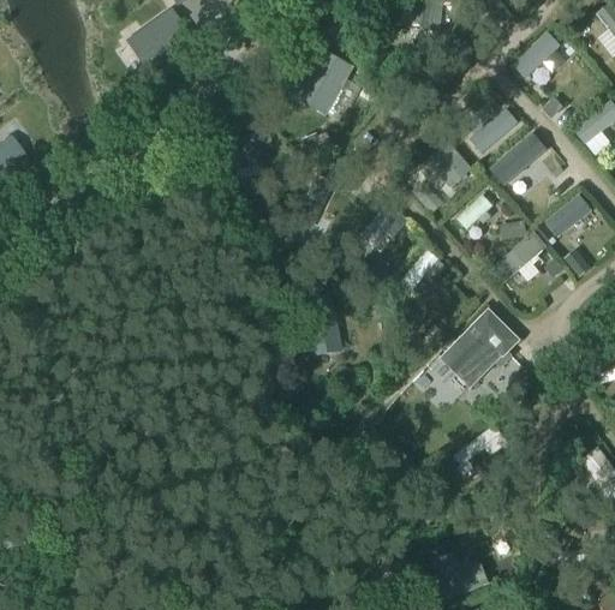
[(415,0),(412,24),(441,27),(443,4),(453,5),(453,0),(415,0)]
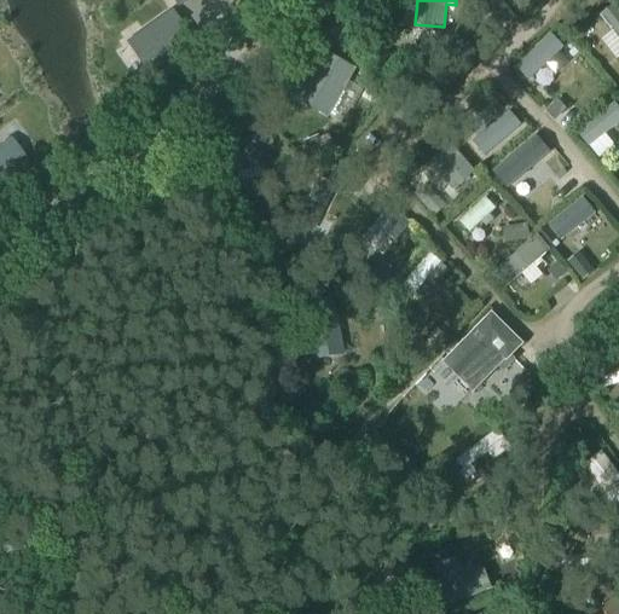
[(618,5),(615,0),(600,12),(618,35),(618,5)]
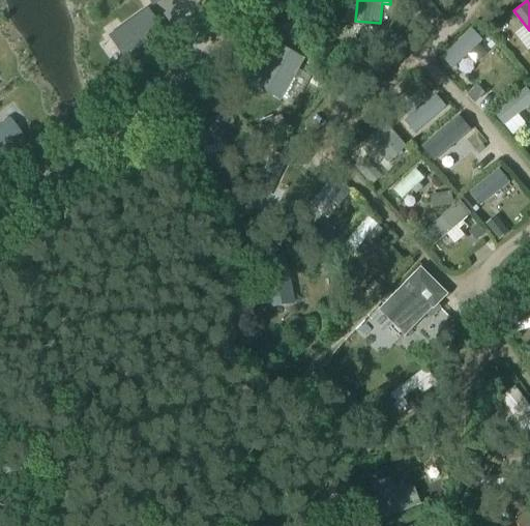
[(147,6),(108,33),(122,55),(162,27),(147,6)]
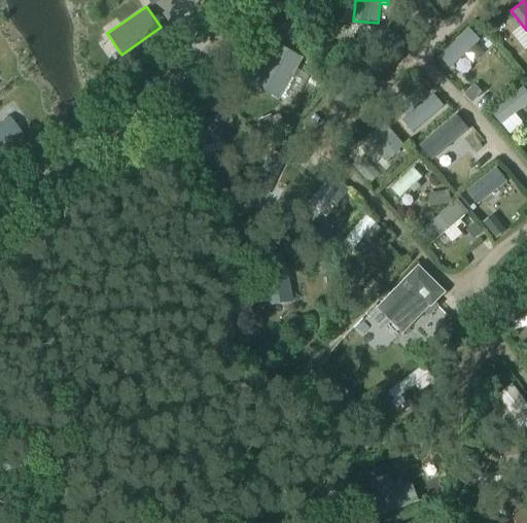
[(468,27),(441,53),(452,64),(480,38),(468,27)]
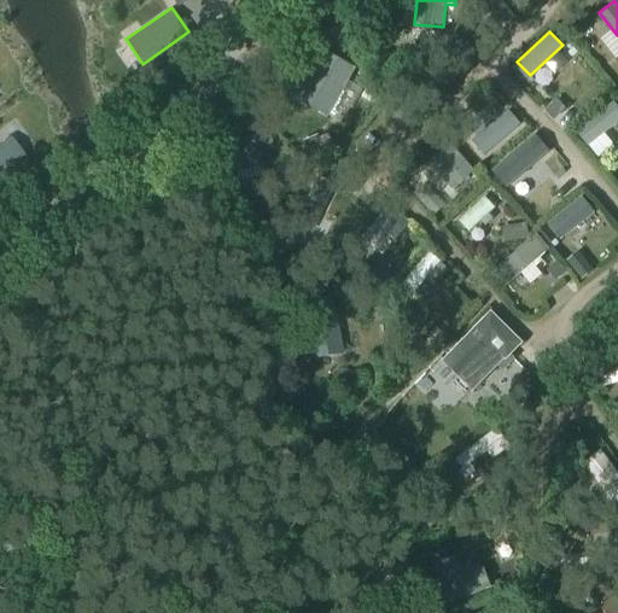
[(322,47),(295,95),(325,112),(353,65),(322,47)]
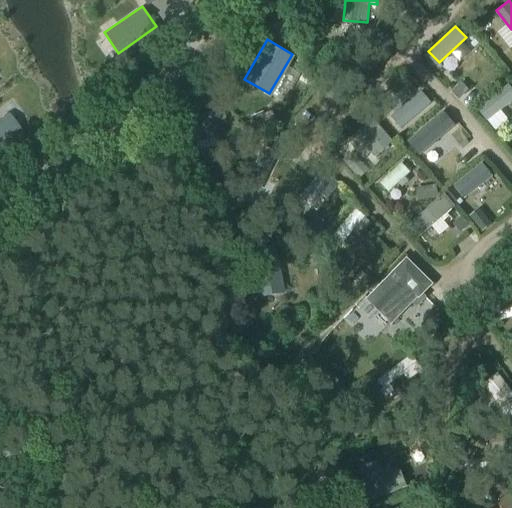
[(462,81),(453,89),(459,96),(468,88),(462,81)]
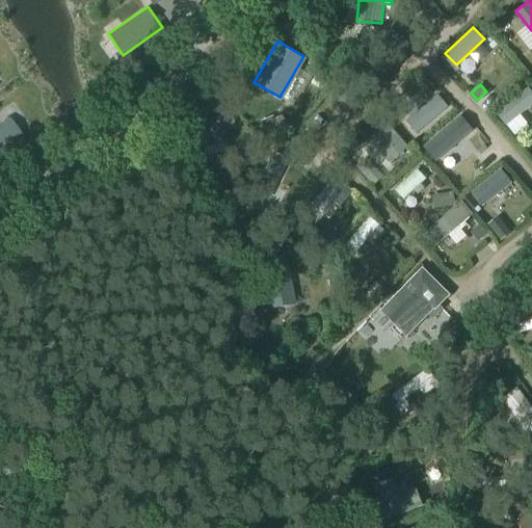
[(531,89),(529,86),(496,111),(506,124),(531,102),(531,89)]
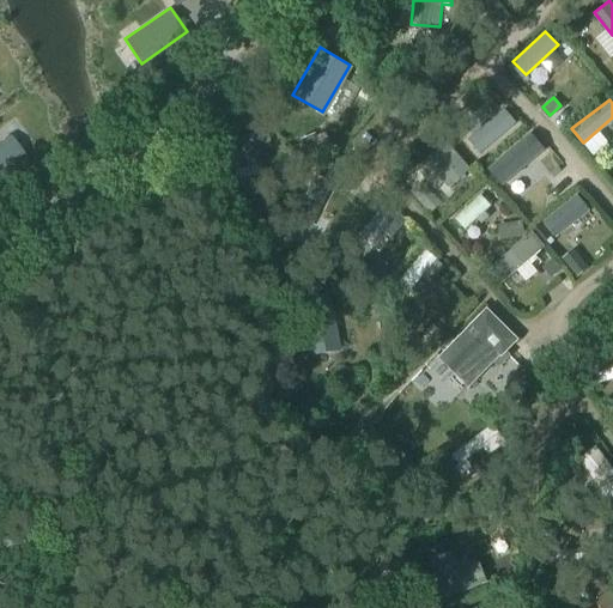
[(504,108),(468,139),(479,152),(516,121),(504,108)]
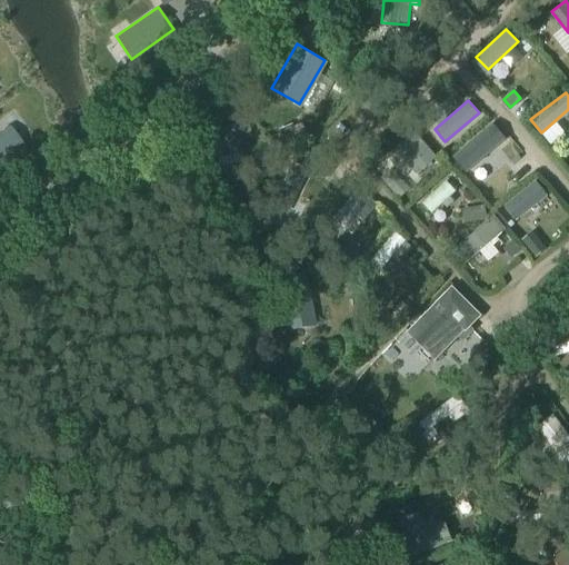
[(248,120),(237,122),(239,136),(251,134),(248,120)]
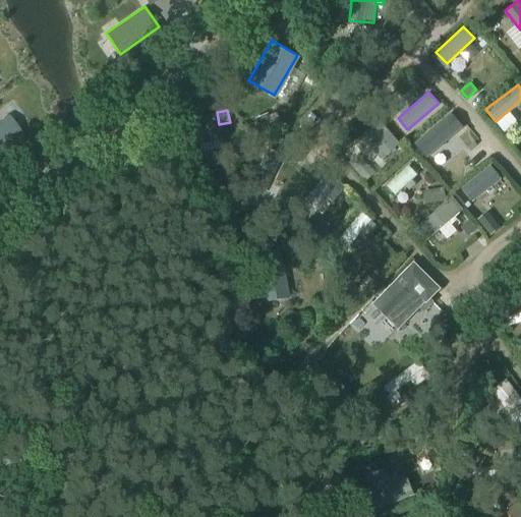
[(267,111),(255,116),(262,130),(273,126),(267,111)]
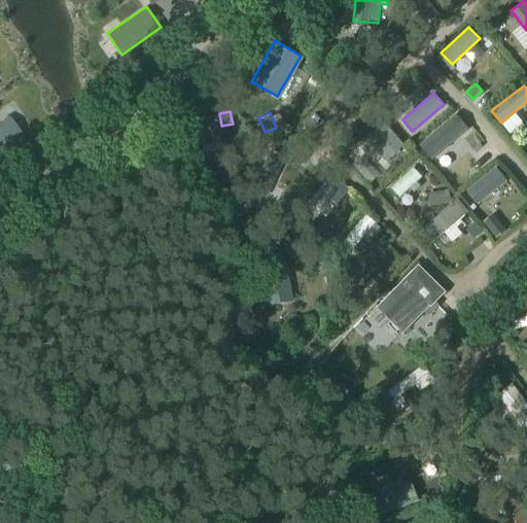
[(457,112),(423,142),(433,155),(468,126),(457,112)]
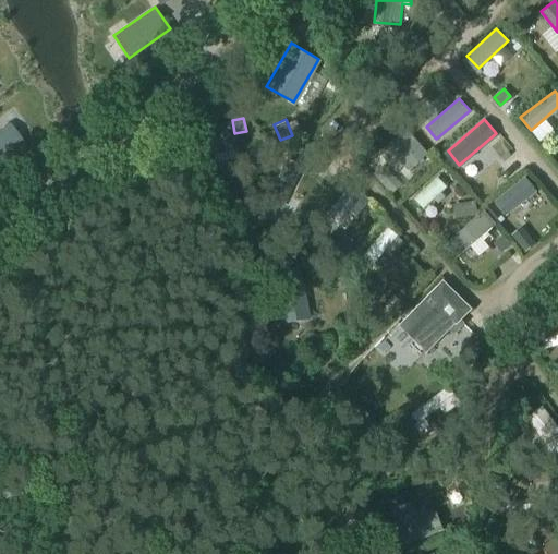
[(0,156),(22,140),(16,133),(17,132),(10,121),(0,128),(0,156)]
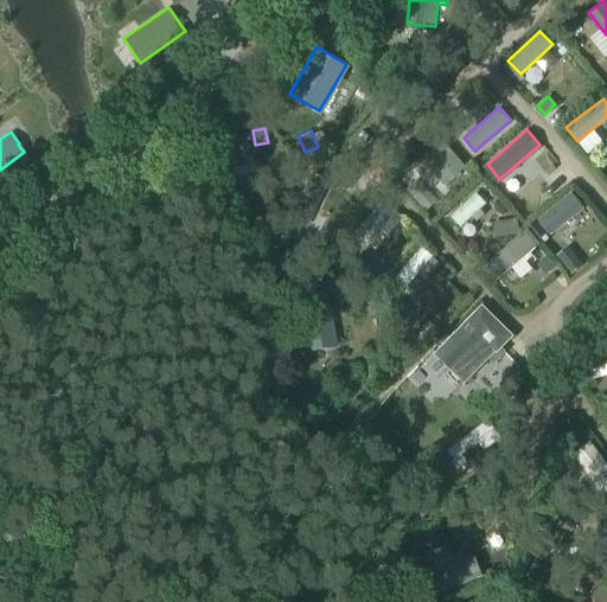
[(422,158),(413,165),(430,185),(440,178),(445,184),(467,165),(443,138),(422,158)]
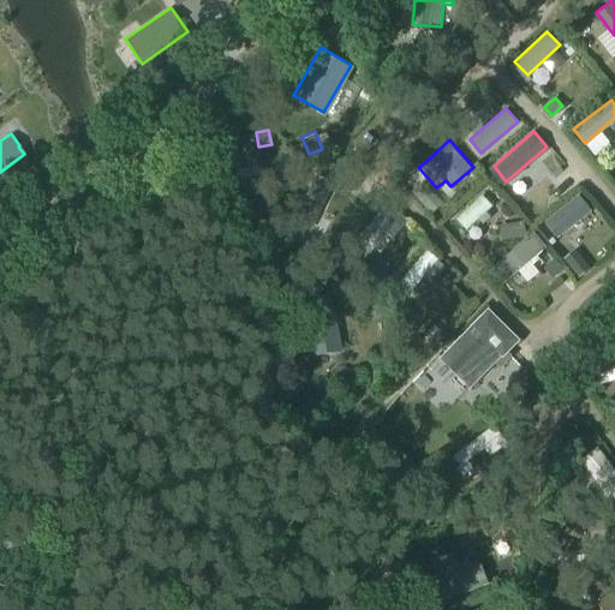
[(315,174),(292,221),(308,229),(330,181),(315,174)]
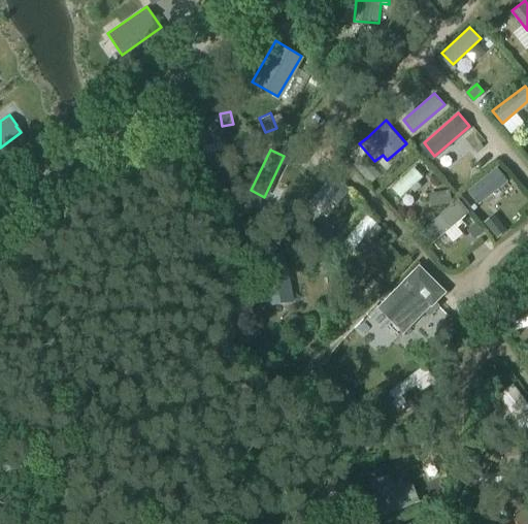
[(415,165),(393,186),(401,196),(424,175),(415,165)]
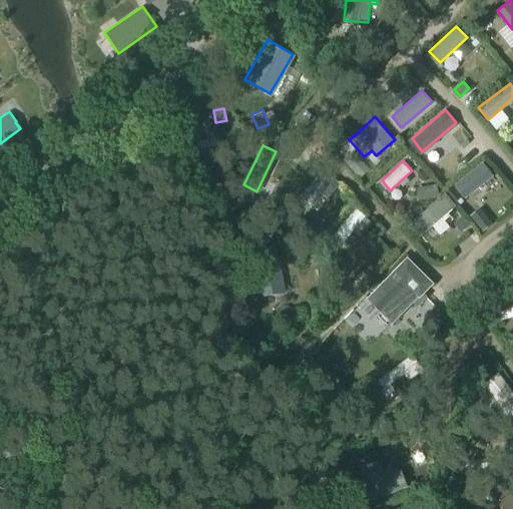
[(483,161),(455,184),(465,197),(493,174),(483,161)]
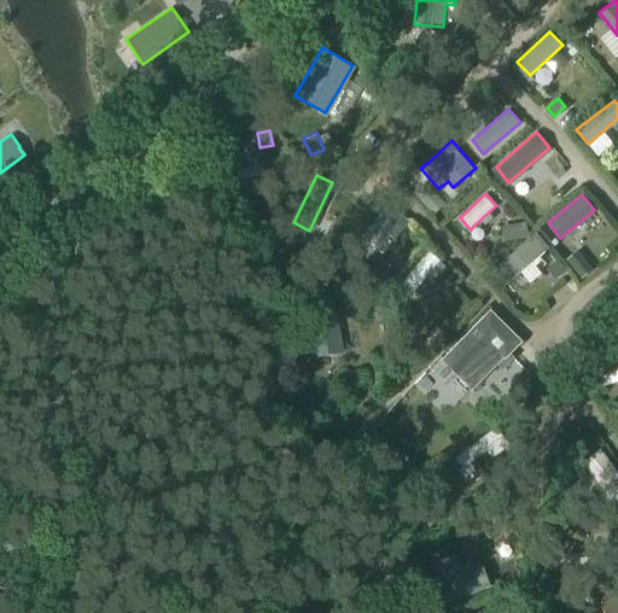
[(390,202),(360,235),(372,246),(386,229),(401,212),(390,202)]
